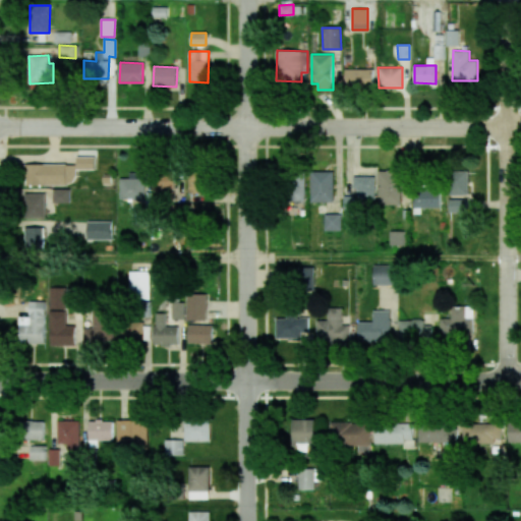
[(373,68),(345,68),(345,85),(373,85),(373,68)]
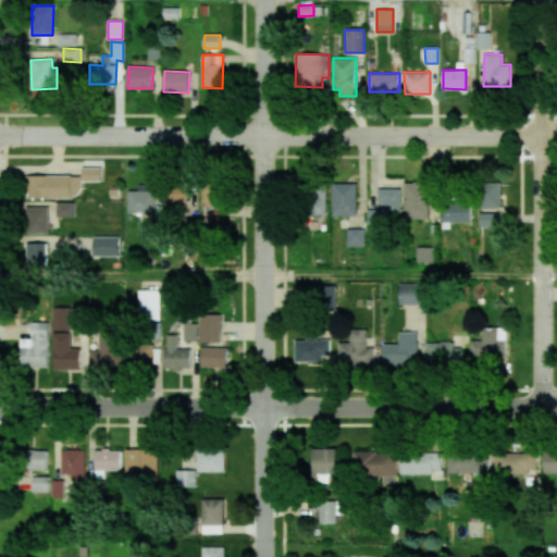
[(82,181),(101,182),(102,168),(82,168),(82,181)]
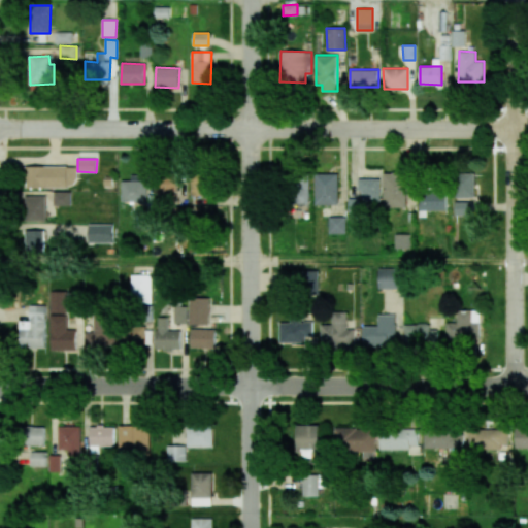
[(76,188),(77,166),(26,166),(26,187),(76,188)]
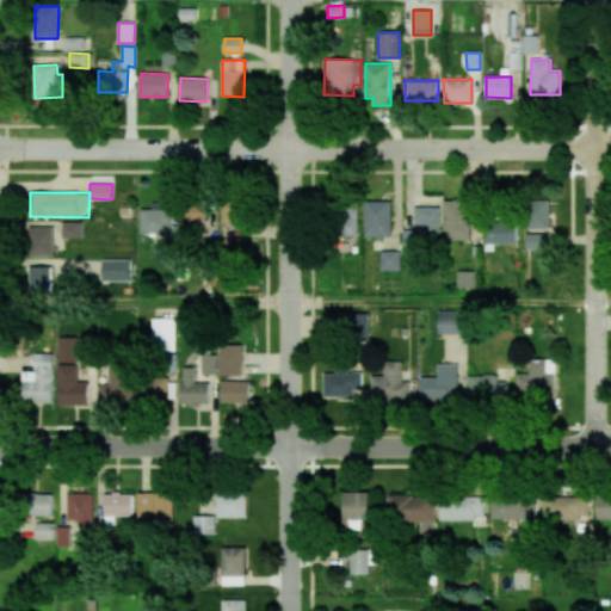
[(444,199),(443,240),(470,240),(470,199),(444,199)]
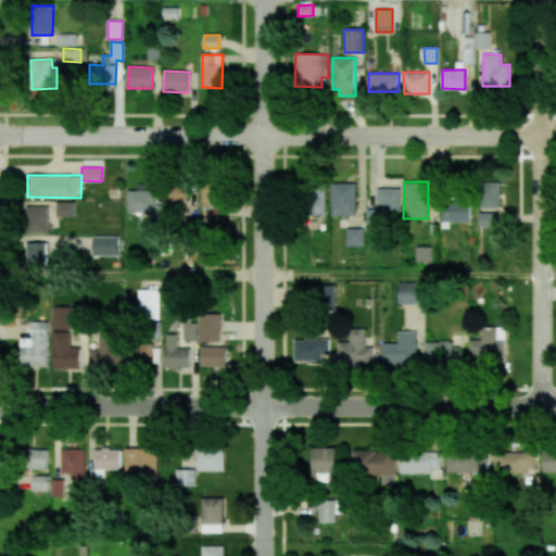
[(201,182),(201,207),(222,207),(222,182),(201,182)]
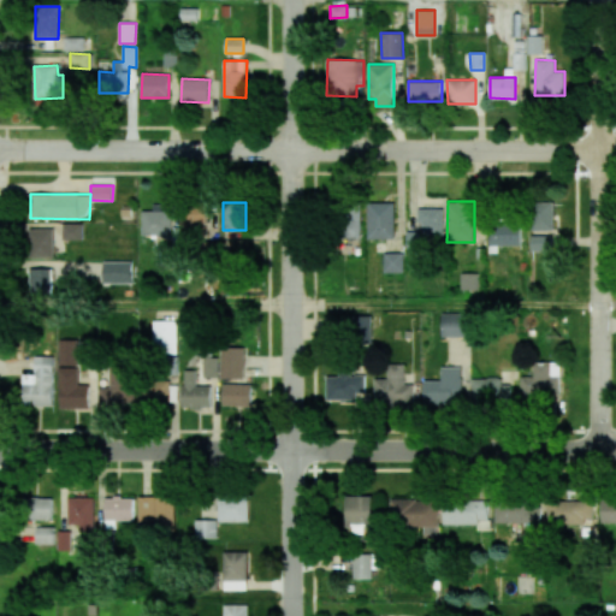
[(554,202),(531,202),(532,231),(555,231),(554,202)]
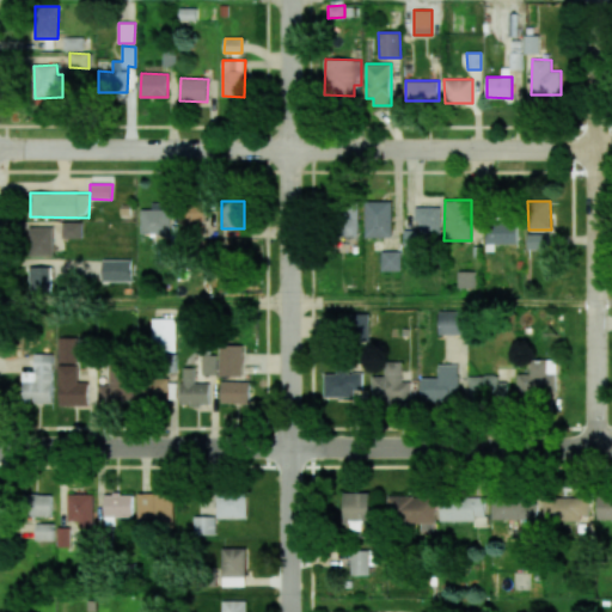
[(181,225),(191,226),(191,238),(206,238),(206,203),(181,202),(181,225)]
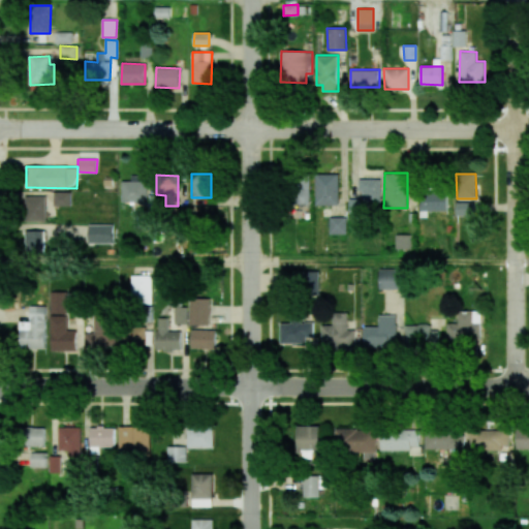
[(380,179),(360,179),(360,203),(380,203),(380,179)]
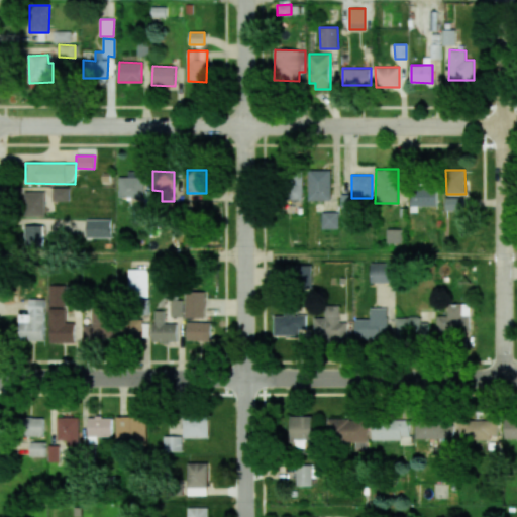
[(143,177),(118,178),(119,198),(144,198),(143,177)]
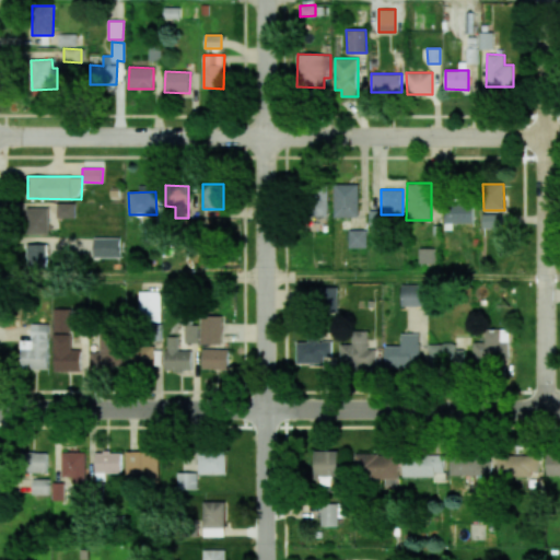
[(334,217),(358,217),(358,195),(335,194),(334,217)]
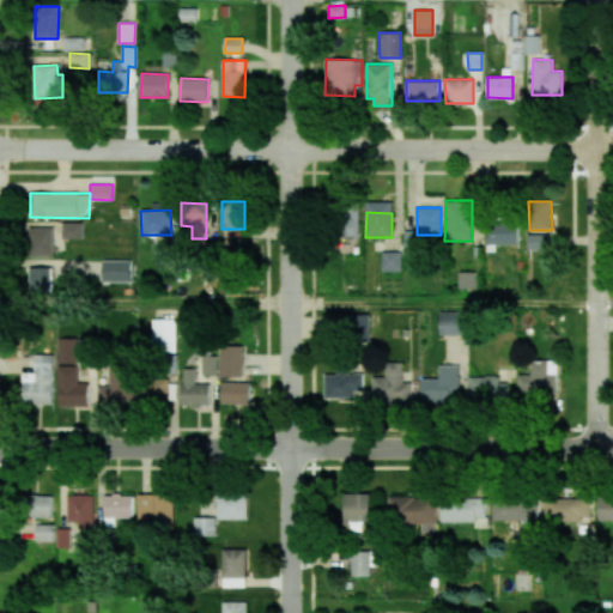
[(358,236),(358,213),(338,213),(338,236),(358,236)]
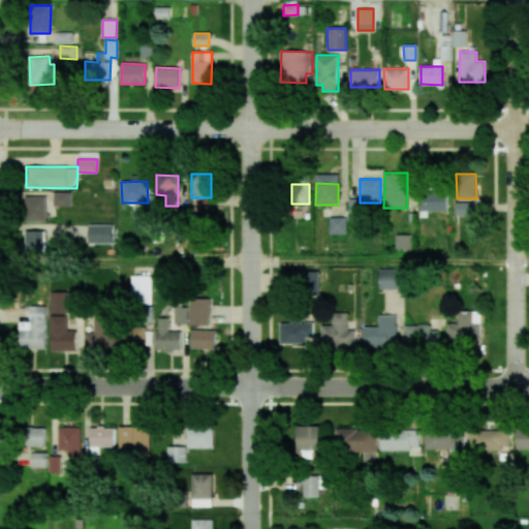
[(53,192),(54,207),(71,206),(71,191),(53,192)]
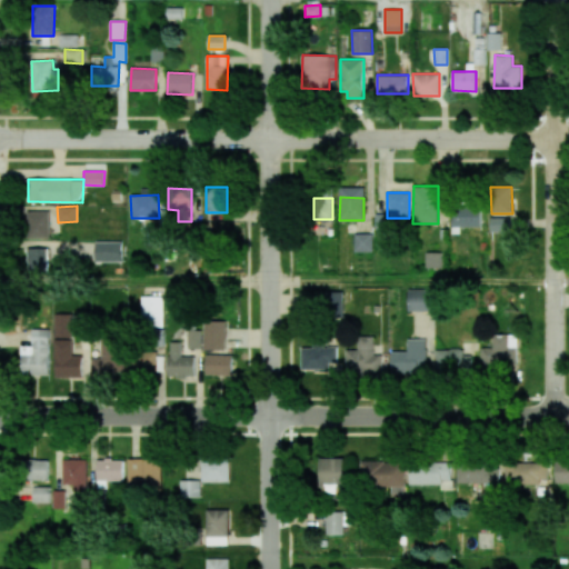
[(480,227),(480,207),(455,206),(453,226),(480,227)]
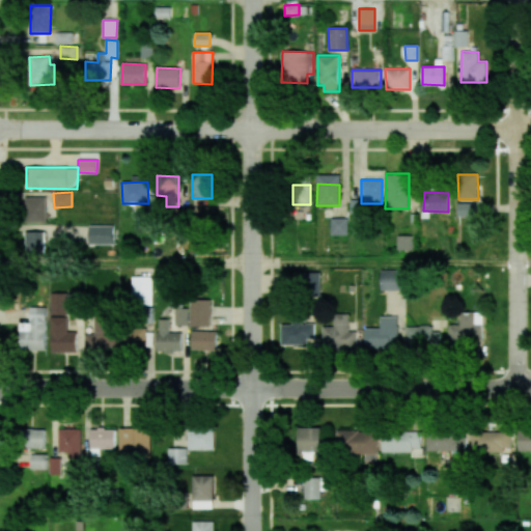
[(26,222),(47,222),(46,197),(26,197),(26,222)]
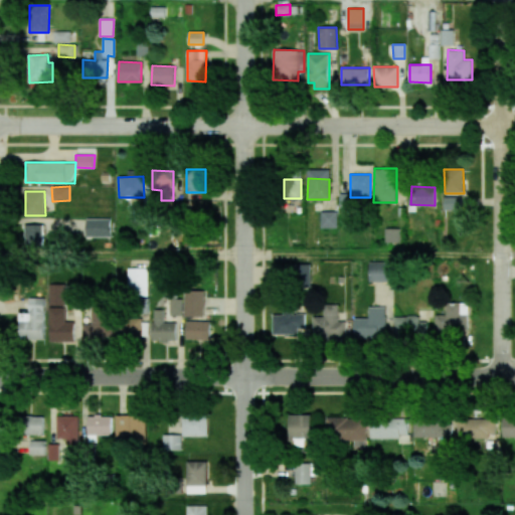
[(461,210),(461,197),(445,197),(445,210),(461,210)]
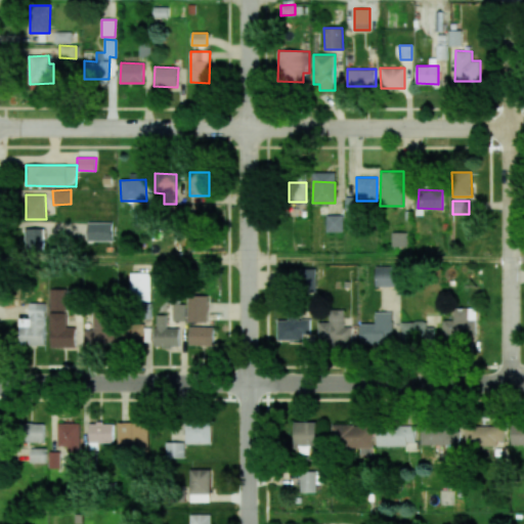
[(343,215),(326,215),(326,232),(343,231),(343,215)]
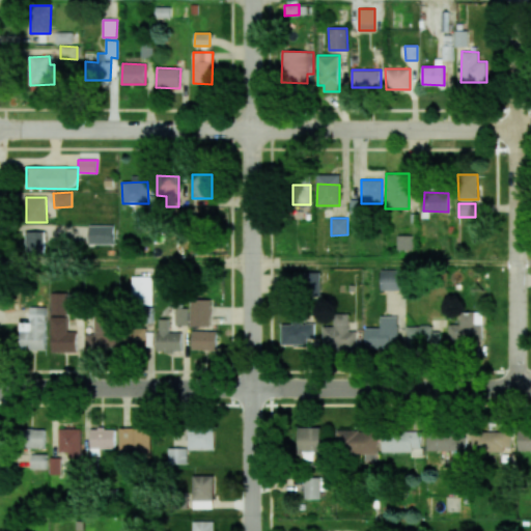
[(114,226),(89,225),(89,244),(113,245),(114,226)]
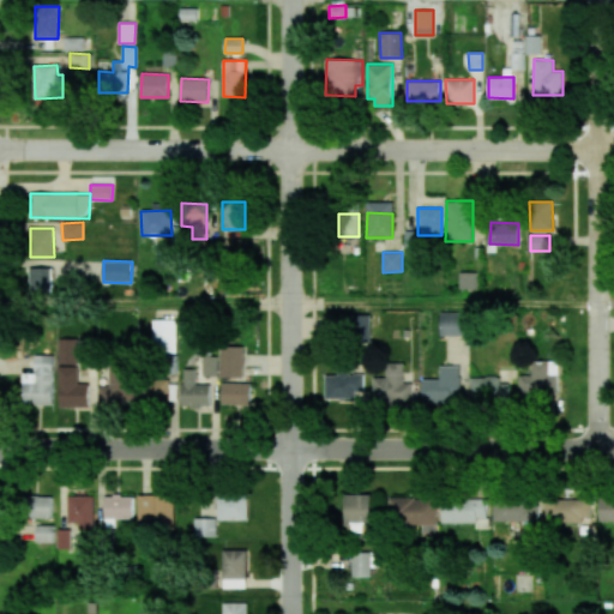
[(52,268),(30,268),(30,293),(52,293),(52,268)]
